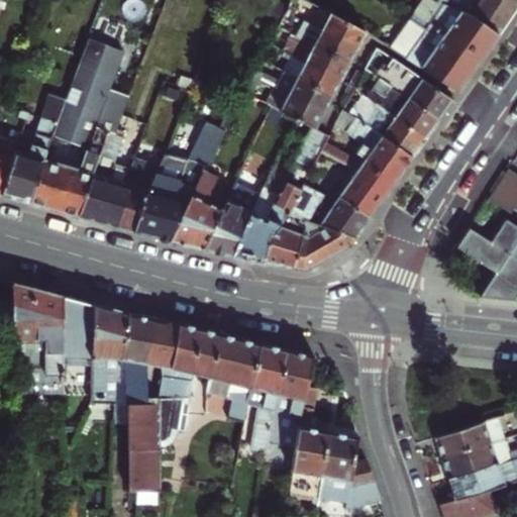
[(433,0),(421,0),(412,14),(428,23),(441,4),(438,2),(433,0)]
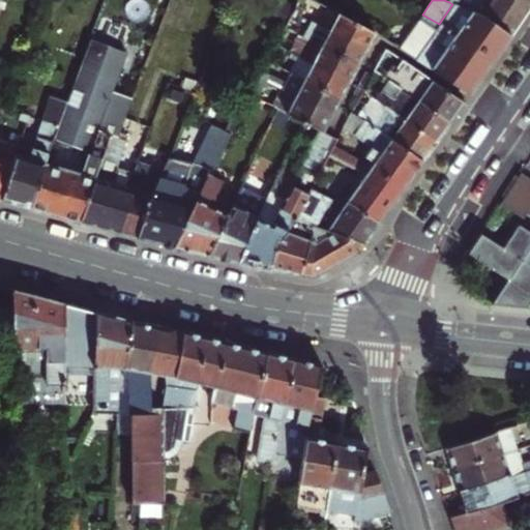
[(479,17),(509,36),(529,5),(529,0),(449,0),(449,2),(452,4),(471,11),(479,17)]
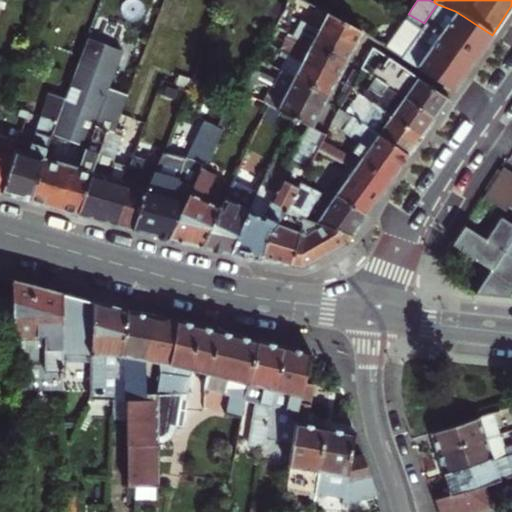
[(437,4),(424,23),(477,56),(492,35),(463,16),(455,11),(437,4)]
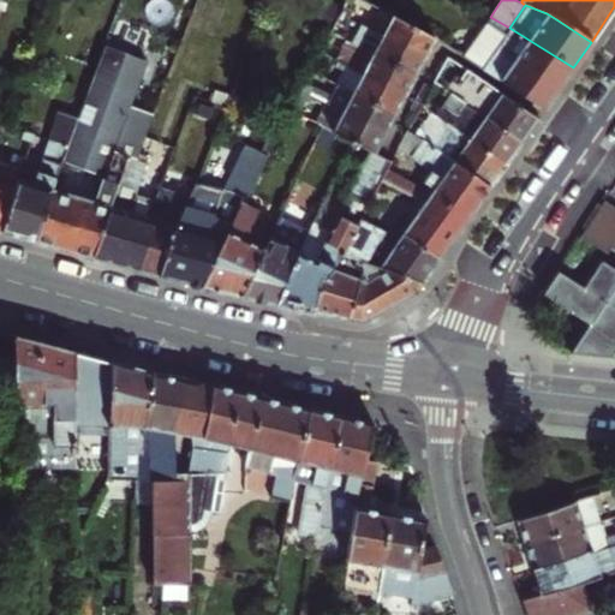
[(344,6),(340,13),(348,18),(352,10),(344,6)]
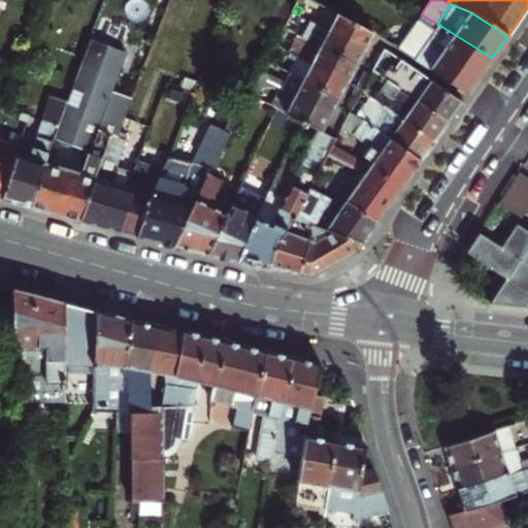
[(347,38),(365,47),(373,32),(326,7),(318,25),(328,31),(328,32),(344,41),(347,38)]
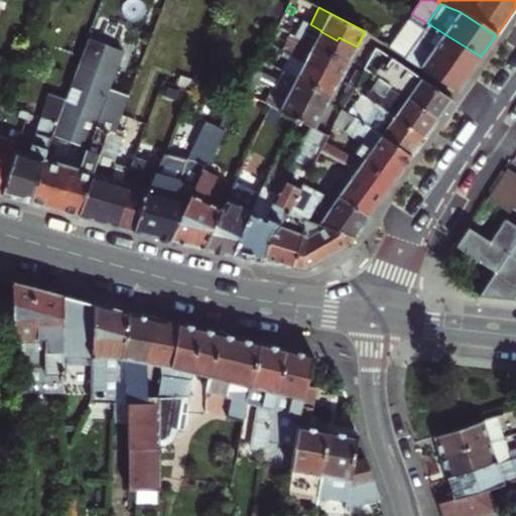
[(389,47),(457,92),(481,56),(427,23),(411,14),(408,18),(389,47)]
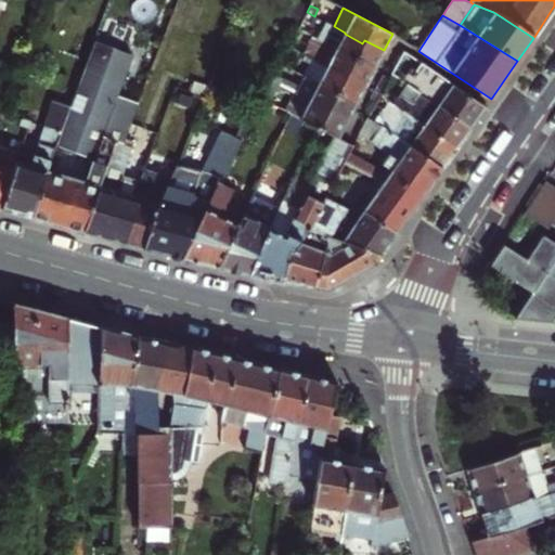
[(334,26),(325,22),(317,39),(374,69),(383,52),(384,50),(364,40),(362,43),(345,34),(345,33),(334,26)]
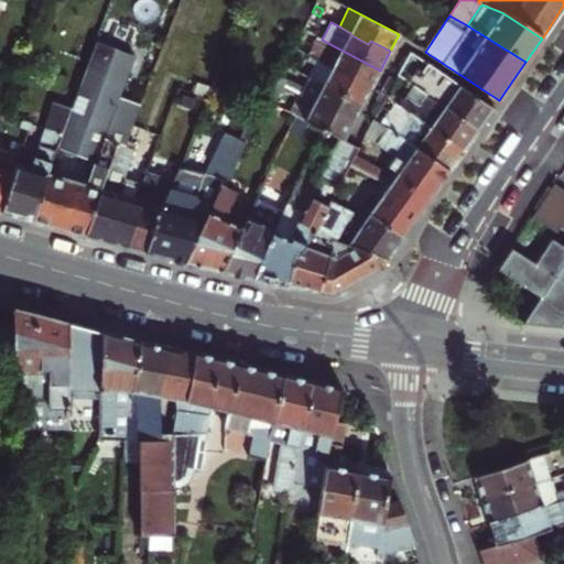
[(371,86),(380,71),(322,40),(317,38),(313,45),(317,47),(313,57),(317,60),(333,68),(332,69),(350,79),(351,76),(371,86)]
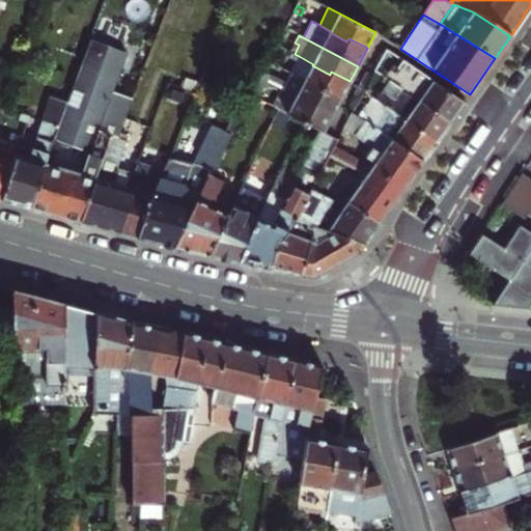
[(277,45),(283,49),(287,42),(280,38),(277,45)]
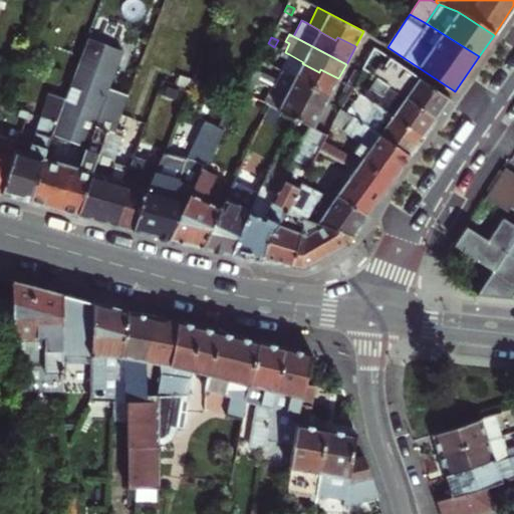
[(42,160),(28,202),(78,215),(106,131),(114,134),(121,113),(129,93),(109,87),(122,51),(87,38),(65,99),(42,160)]
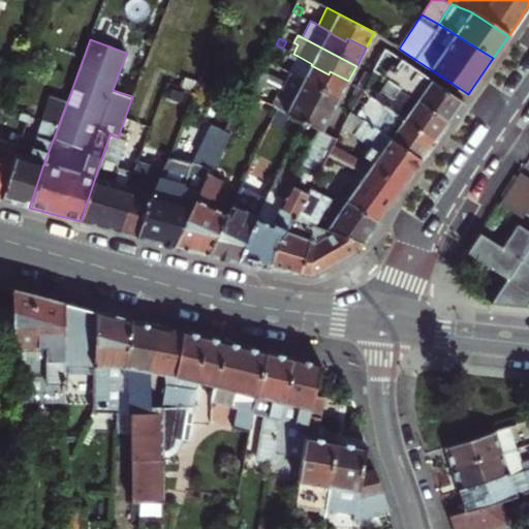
[(272,52),(279,55),(282,49),(276,44),(272,52)]
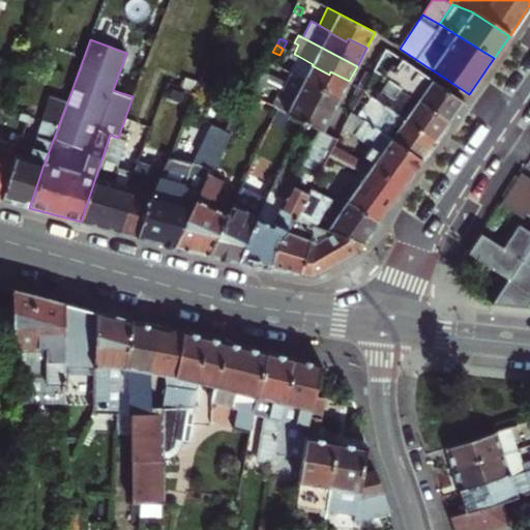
[(290,72),(291,74),(340,99),(349,82),(349,81),(330,71),(329,75),(312,65),(313,64),(298,56),(290,72)]
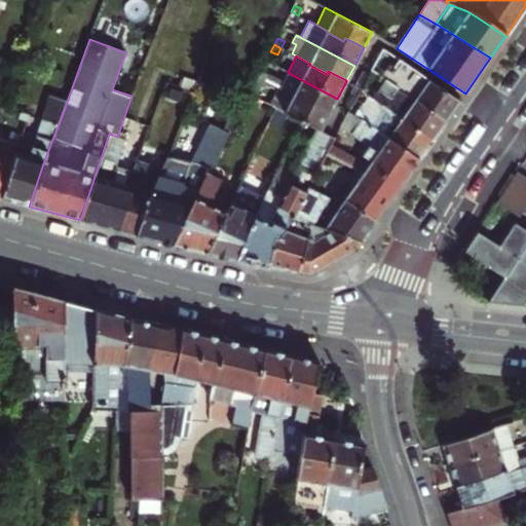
[(376,60),(371,69),(386,79),(392,70),(376,60)]
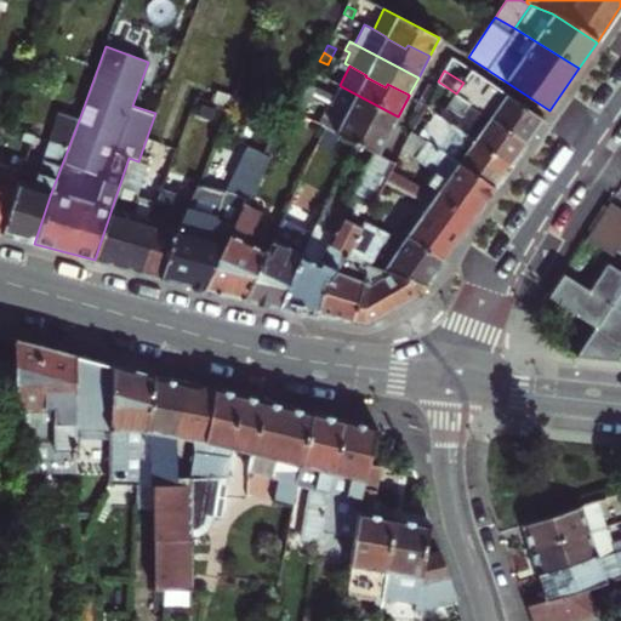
[(463,83),(456,93),(527,143),(543,119),(491,84),(484,95),(465,80),(463,83)]
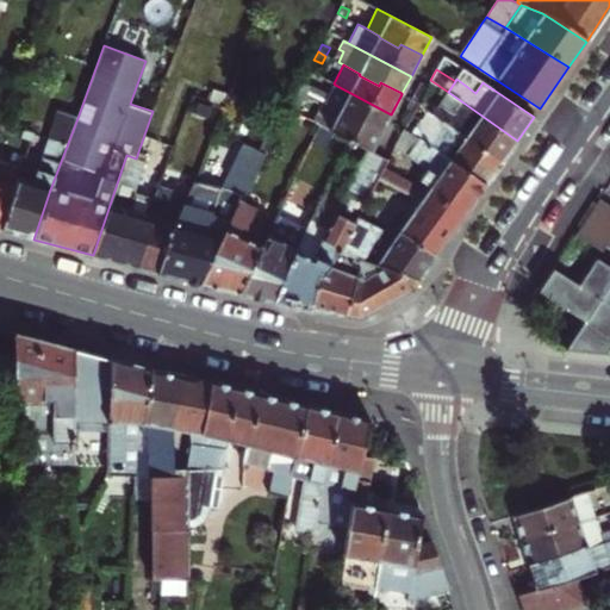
[(298,89),(306,94),(310,86),(302,82),(298,89)]
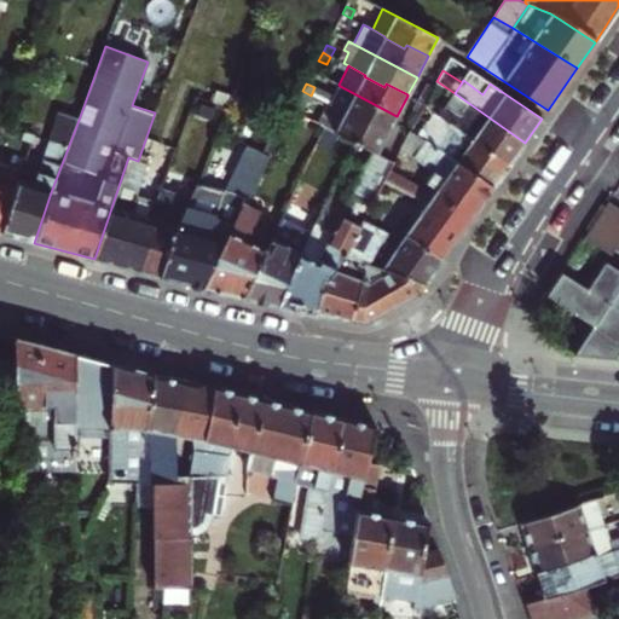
[(366,122),(387,133),(397,116),(340,86),(329,105),(345,114),(343,115),(364,126),(366,122)]
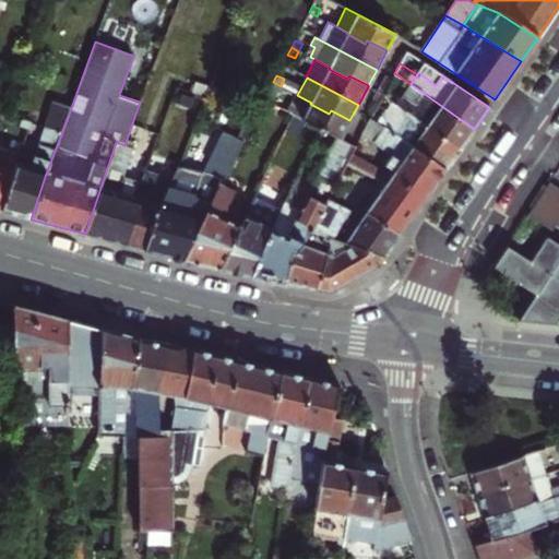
[(193,81),(189,91),(204,96),(207,86),(193,81)]
